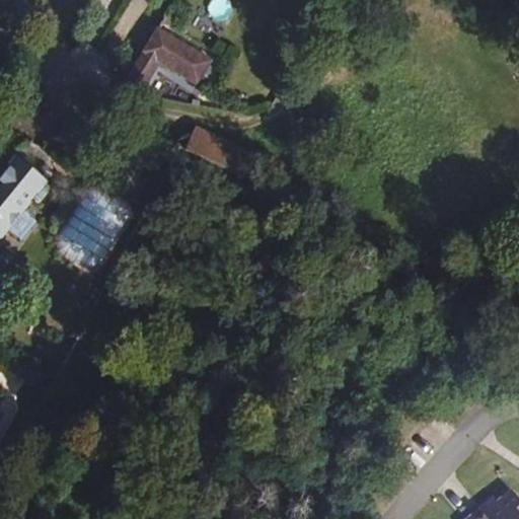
[(218,0),(213,0),(211,16),(226,19),(229,2),(218,0)]
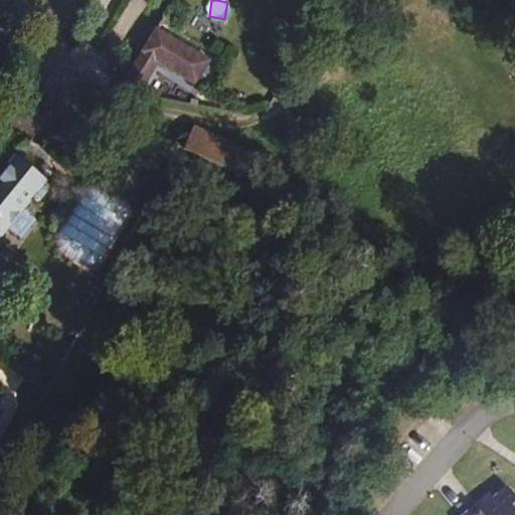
[(210,59),(157,29),(131,71),(123,83),(141,93),(159,62),(195,83),(210,59)]
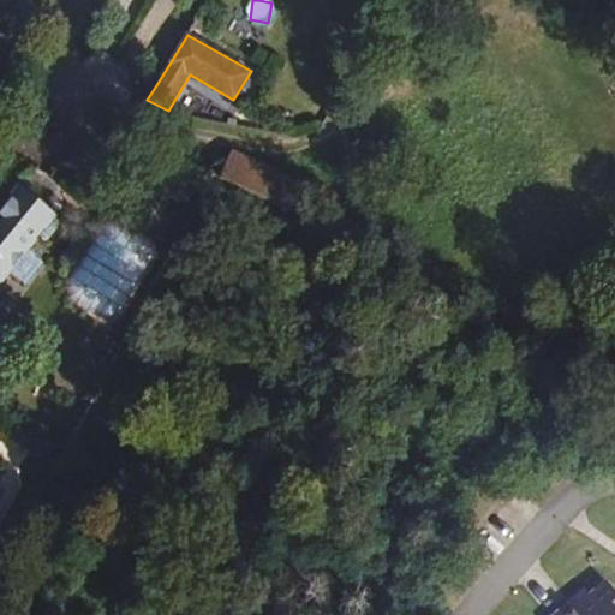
[(304,184),(232,150),(219,178),(258,197),(291,213),(304,184)]
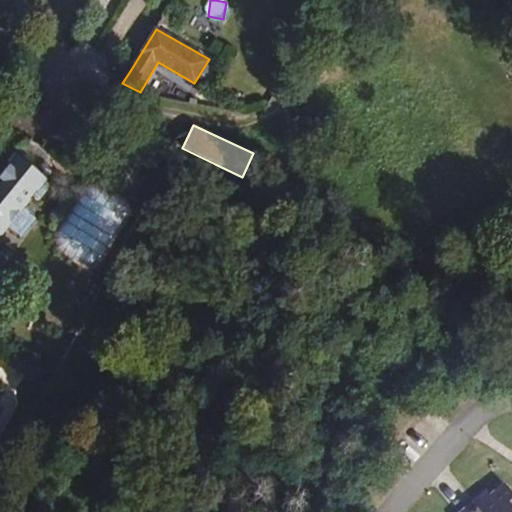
[(22,212),(33,197),(39,201),(52,185),(35,171),(17,157),(0,178),(0,235),(6,228),(16,235),(30,218),(22,212)]
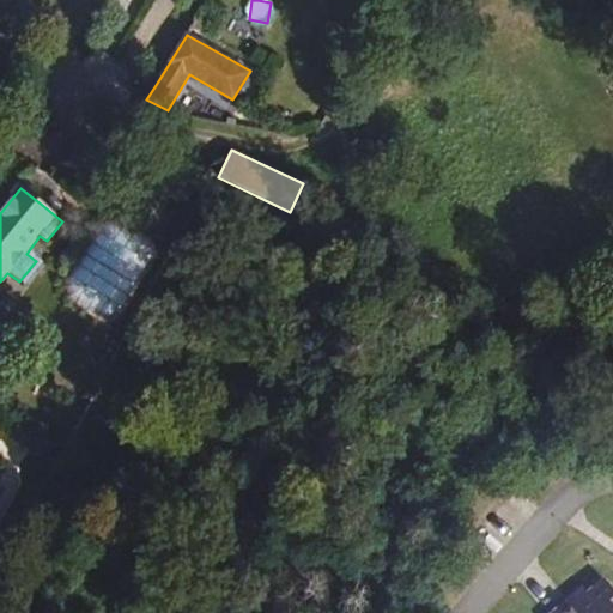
[(77,210),(67,198),(49,188),(42,205),(62,222),(77,210)]
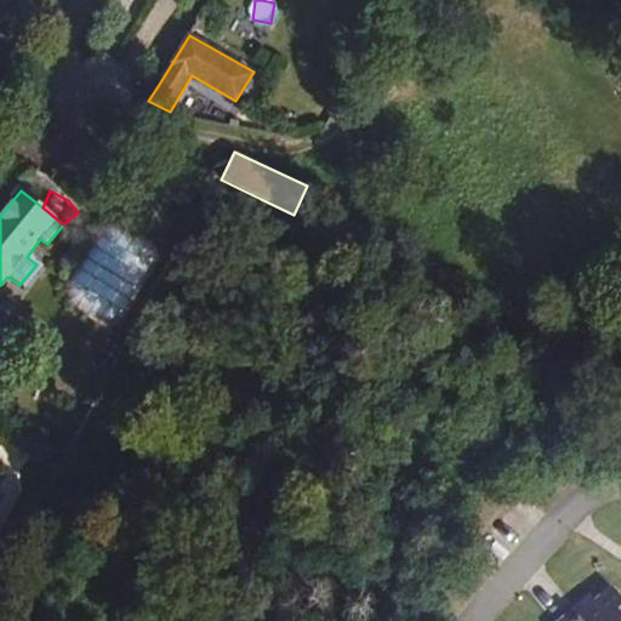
[(620,620),(620,597),(613,587),(584,613),(591,620),(620,620)]
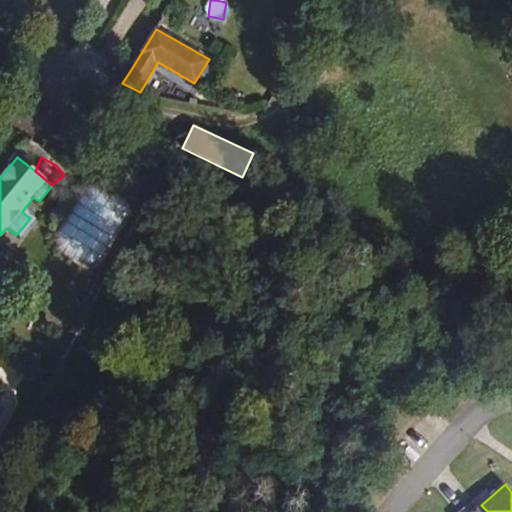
[(490,497),(485,492),(476,499),(481,505),(490,497)]
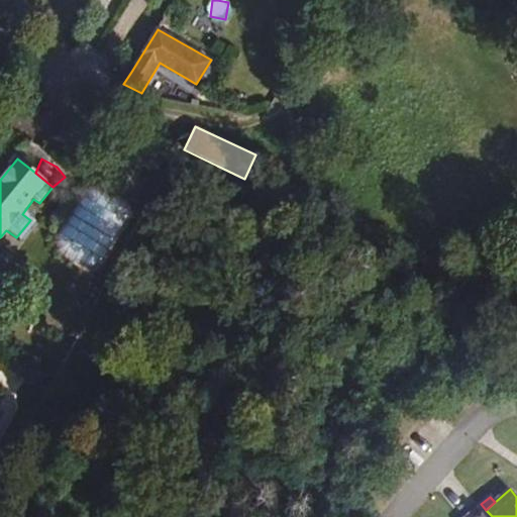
[(492,516),(486,510),(481,504),(464,516),(492,516)]
